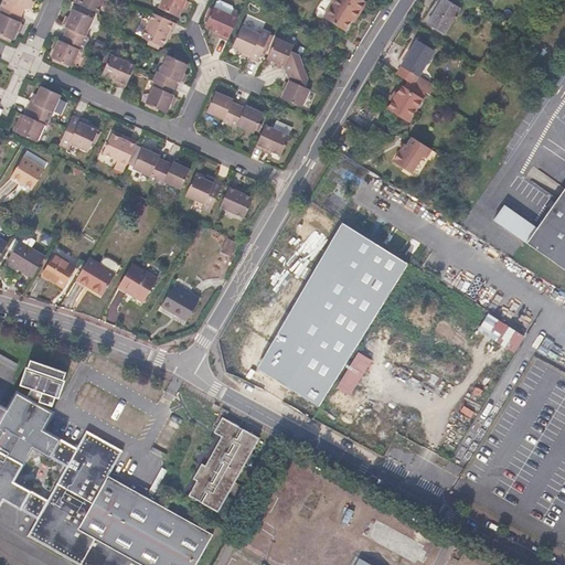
[(35,2),(32,1),(32,0),(2,0),(1,6),(22,16),(25,9),(28,10),(29,9),(31,10),(35,2)]
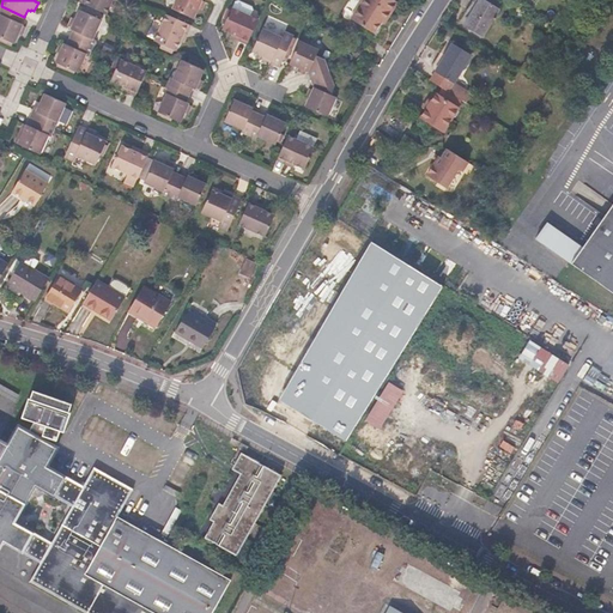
[(108,14),(114,0),(83,0),(82,2),(108,14)]
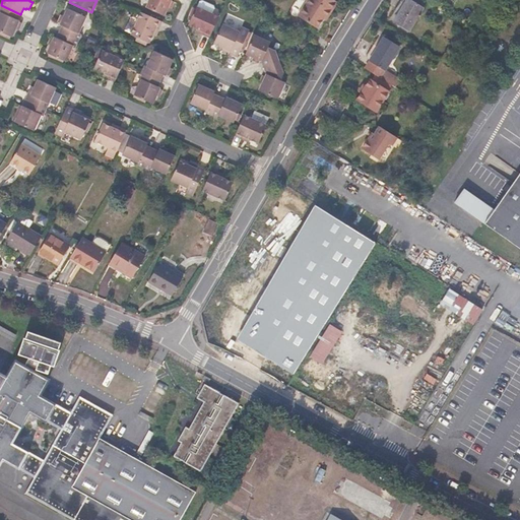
[(172,0),(148,0),(146,7),(166,16),(173,0),(172,0)]
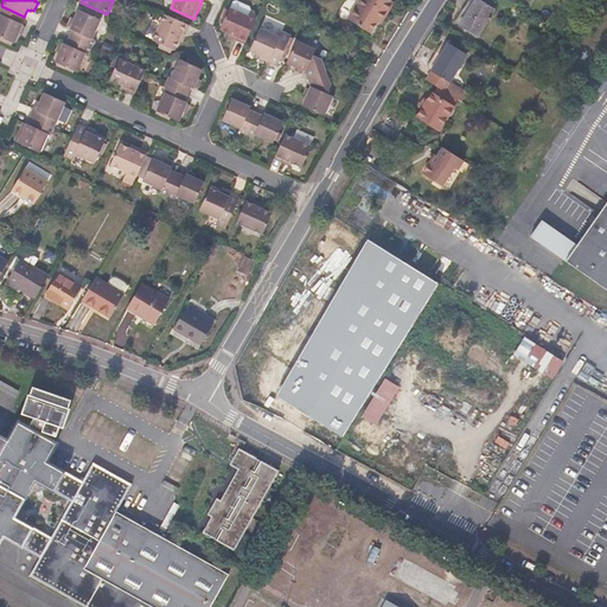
[(250,11),(250,6),(236,0),(232,2),(230,7),(248,16),(250,11)]
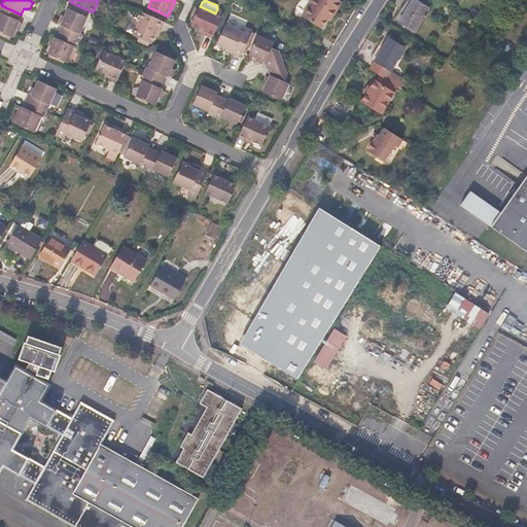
[(328,20),(335,10),(337,11),(343,2),(340,0),(312,0),(302,15),(323,29),(328,20)]
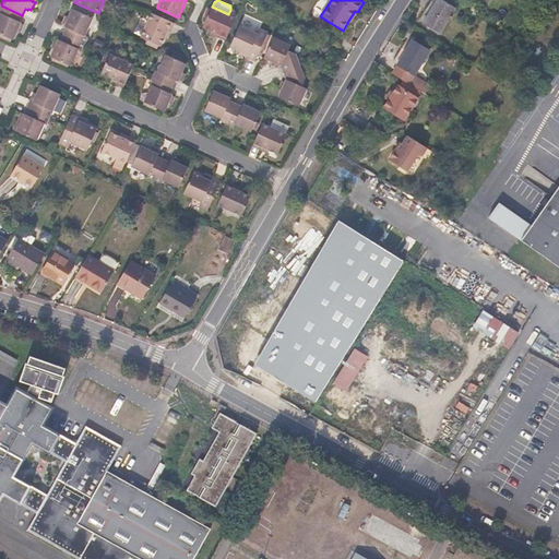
[(440,34),(455,9),(454,8),(459,0),(458,0),(437,0),(430,11),(426,9),(423,13),(427,15),(423,22),(440,34)]
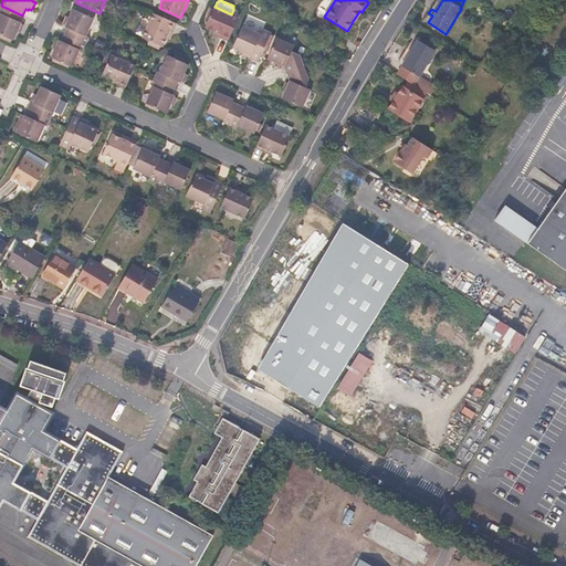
[(436,11),(442,0),(436,0),(431,9),(436,11)]
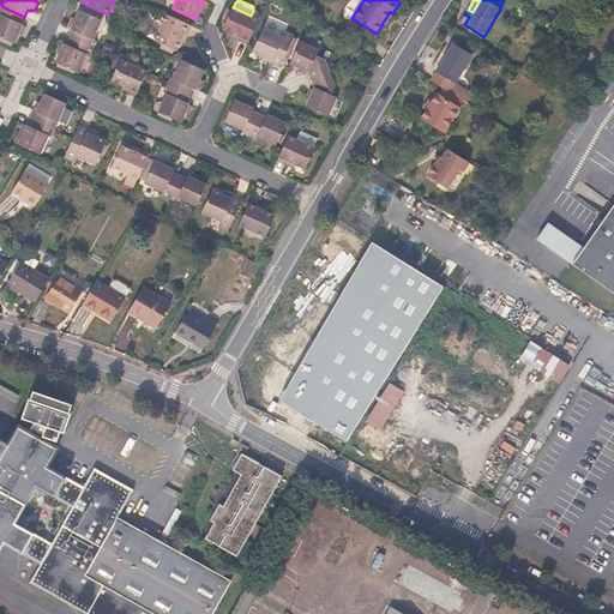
[(24,17),(1,6),(0,7),(0,36),(16,44),(19,35),(23,36),(28,28),(23,25),(24,25),(22,23),(24,17)]
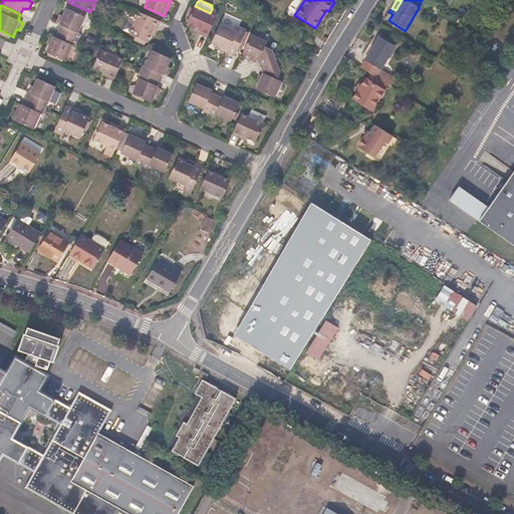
[(207,38),(217,16),(195,6),(194,8),(191,7),(187,16),(190,18),(186,25),(194,28),(193,31),(207,38)]
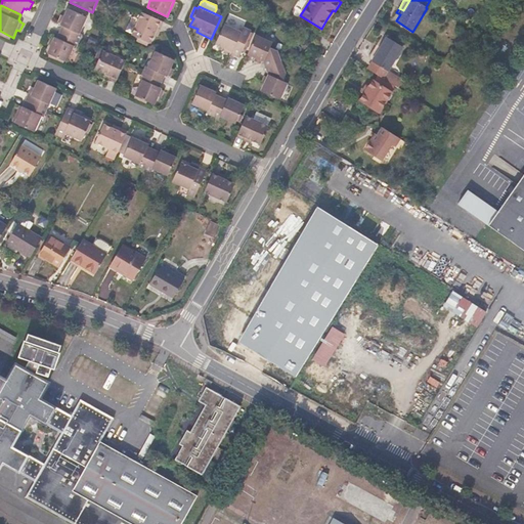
[(81,33),(88,17),(68,8),(64,16),(61,14),(57,23),(60,24),(60,25),(62,26),(59,32),(80,41),(83,35),(81,33)]
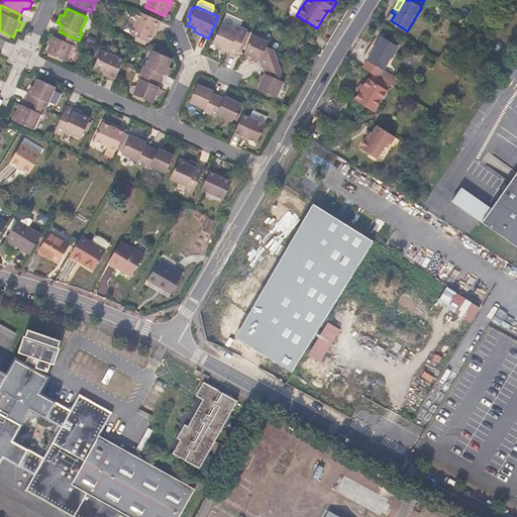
[(437,19),(441,13),(437,10),(433,16),(437,19)]
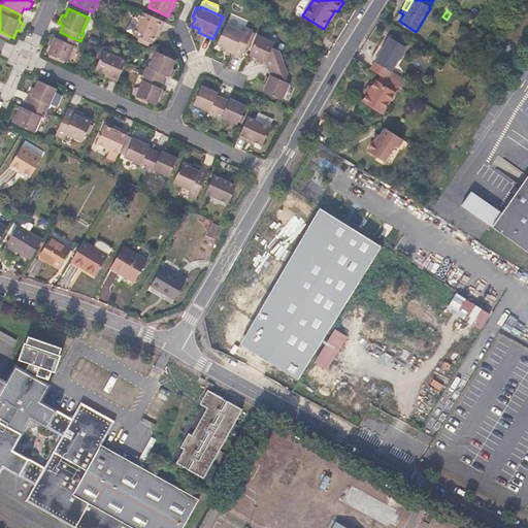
[(153,44),(163,22),(143,12),(133,35),(139,38),(137,41),(149,46),(150,43),(153,44)]
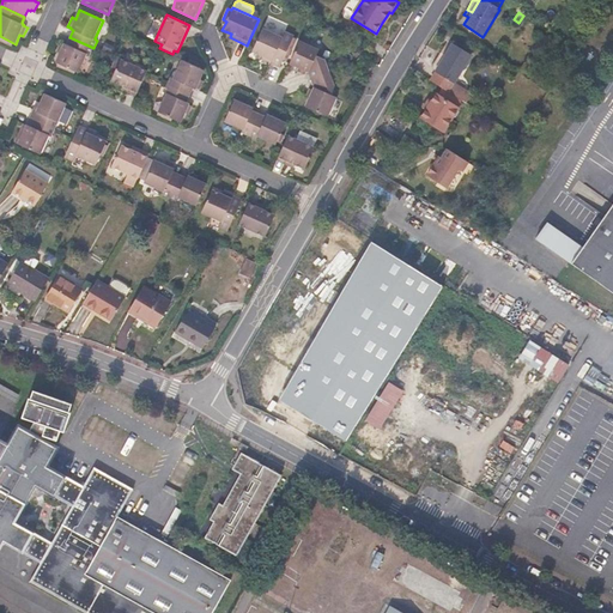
[(280,68),(295,35),(285,31),(283,37),(263,28),(252,53),(262,56),(261,59),(280,68)]
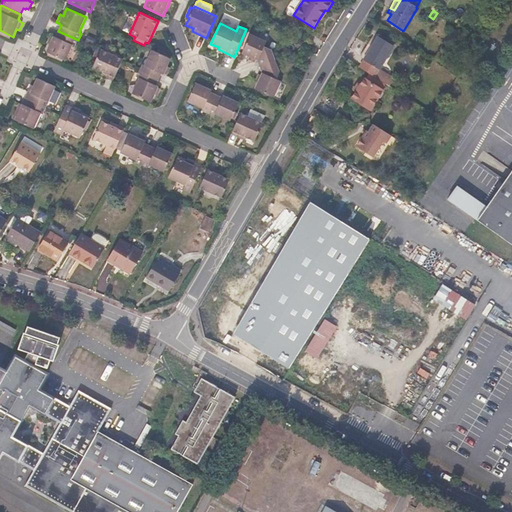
[(75,47),(78,40),(58,31),(56,37),(54,36),(53,37),(50,35),(47,43),(50,44),(46,52),(66,61),(73,45),(75,47)]
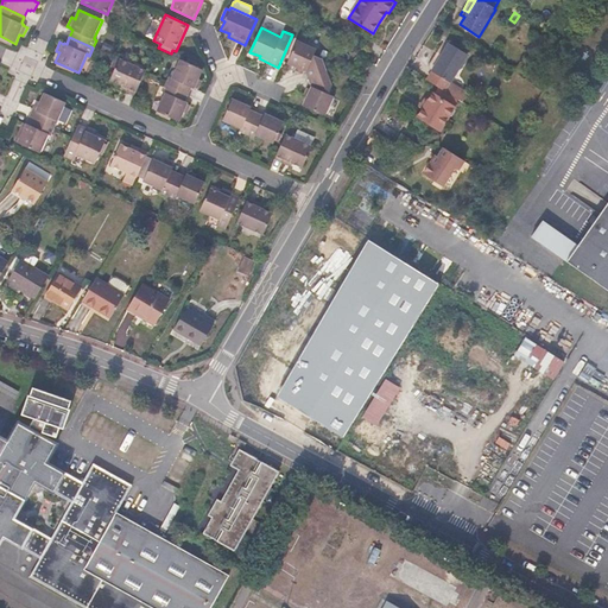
[(451,82),(468,55),(444,39),(437,51),(442,54),(431,70),(432,70),(428,80),(441,88),(445,92),(449,86),(451,82)]
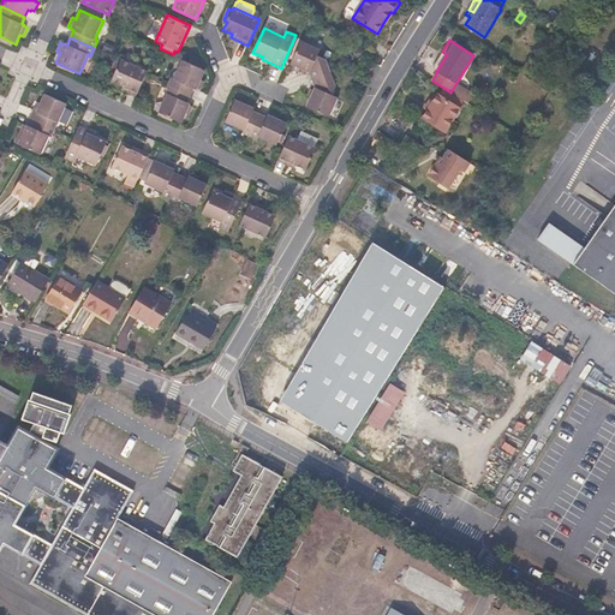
[(332,73),(327,59),(317,55),(321,49),(302,41),(291,64),(299,69),(298,71),(306,75),(308,72),(309,72),(312,81),(332,73)]
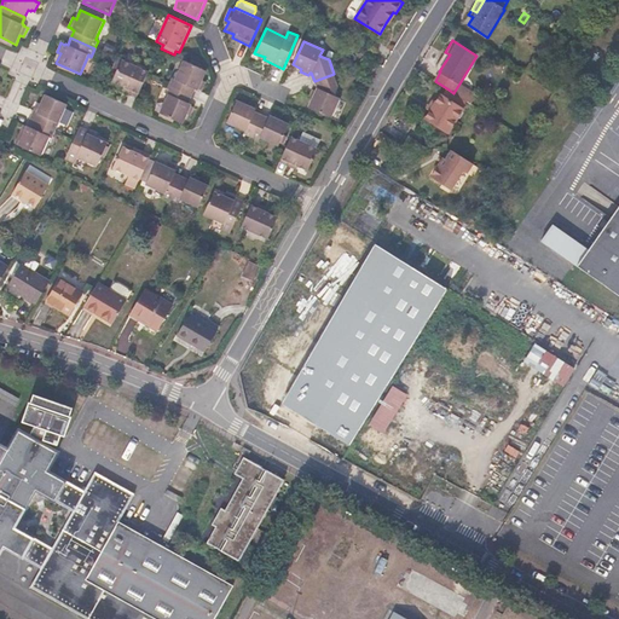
[(439,71),(450,55),(445,52),(434,68),(439,71)]
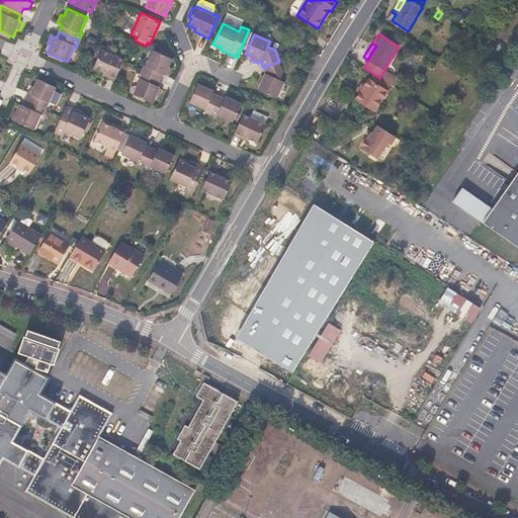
[(301,58),(308,49),(305,47),(298,56),(301,58)]
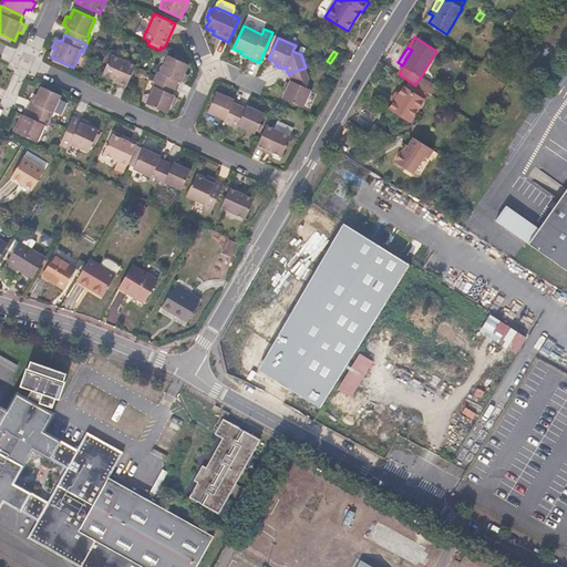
[(126,90),(136,65),(112,54),(111,57),(106,54),(102,65),(105,68),(102,75),(112,80),(111,82),(126,90)]
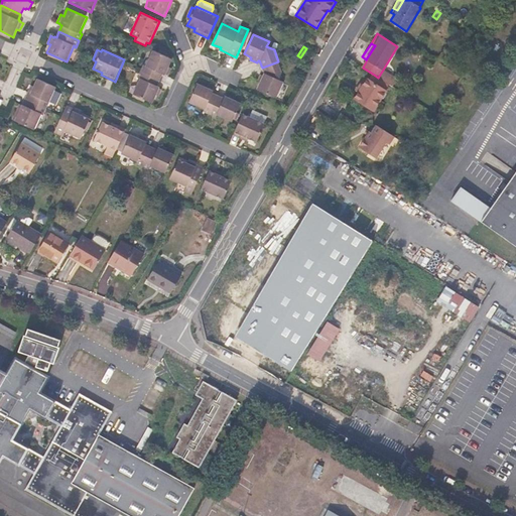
[(165,76),(172,59),(153,50),(146,66),(143,65),(140,72),(160,81),(163,75),(165,76)]
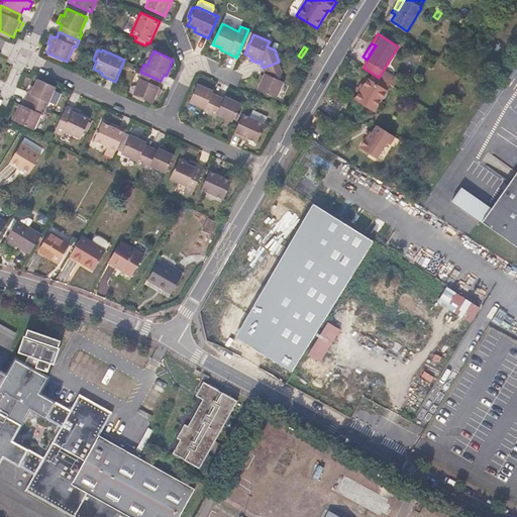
[(310,64),(315,56),(309,52),(303,60),(310,64)]
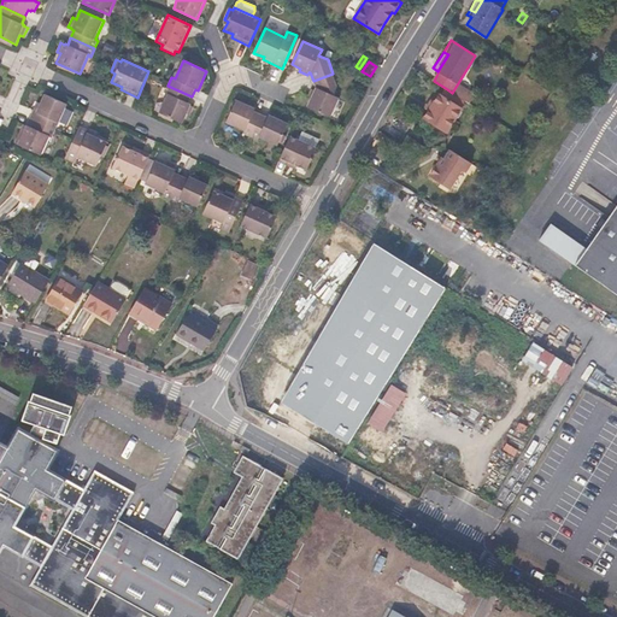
[(334,95),(338,87),(333,74),(313,81),(316,88),(315,90),(311,89),(307,95),(311,98),(307,107),(330,117),(340,98),(334,95)]
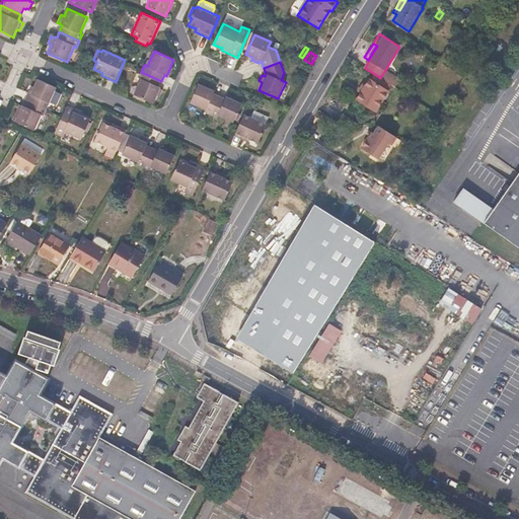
[(400,79),(385,70),(383,73),(380,78),(390,83),(395,87),(400,79)]
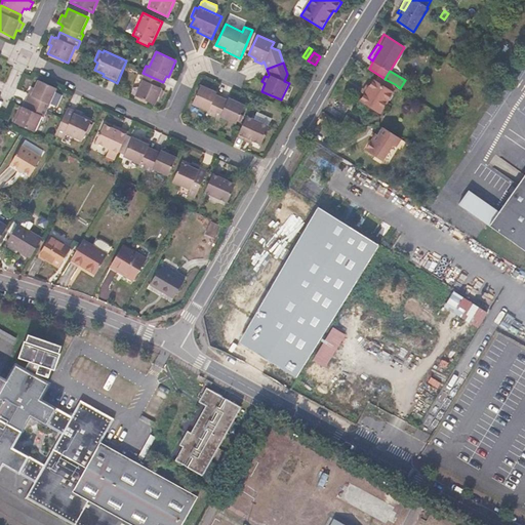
[(155,106),(163,89),(160,87),(163,82),(143,73),(139,79),(143,80),(135,96),(155,106)]
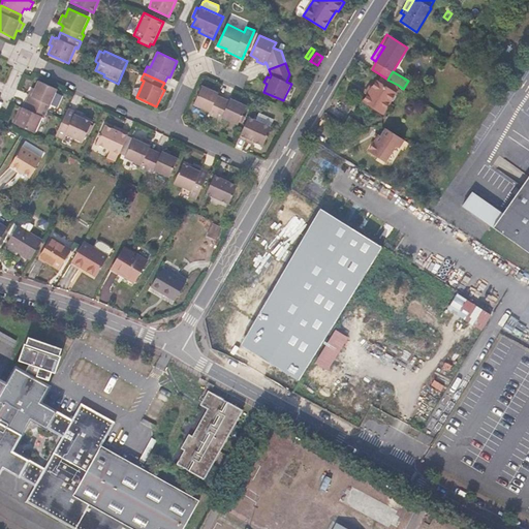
[(383,114),(396,93),(394,92),(398,85),(387,80),(383,76),(380,83),(376,81),(372,88),(368,94),(363,100),(383,114)]
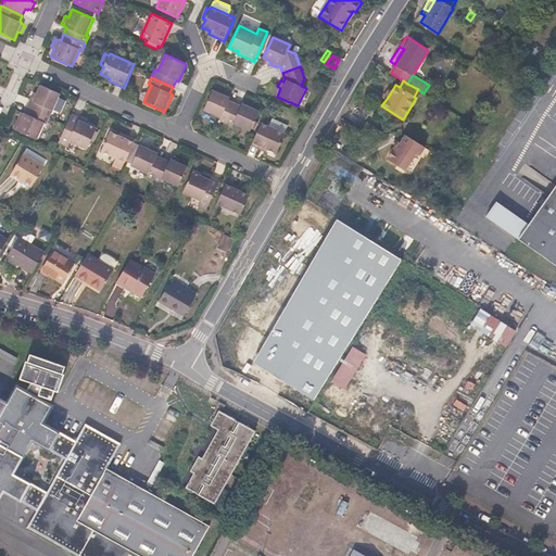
[(50,117),(61,93),(40,85),(36,93),(34,92),(27,106),(50,117)]
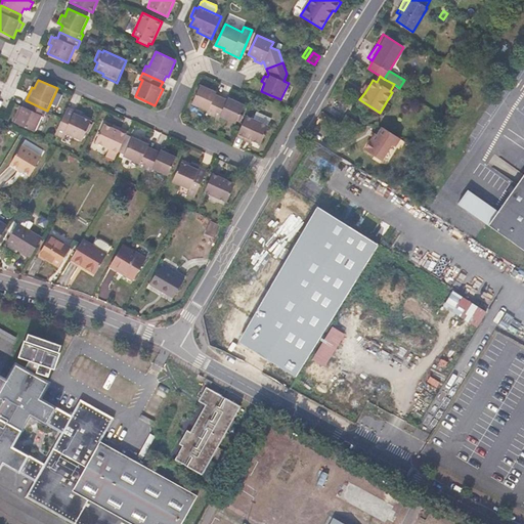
[(213,116),(222,97),(216,94),(217,92),(201,84),(192,103),(208,111),(206,114),(213,116)]
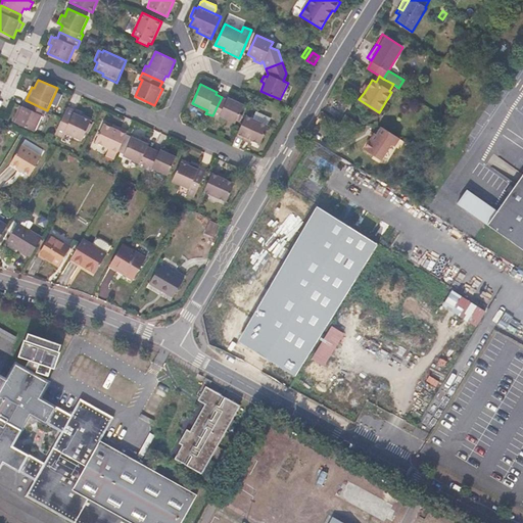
[(235,124),(244,104),(228,97),(227,99),(222,97),(212,115),(219,119),(220,116),(235,124)]
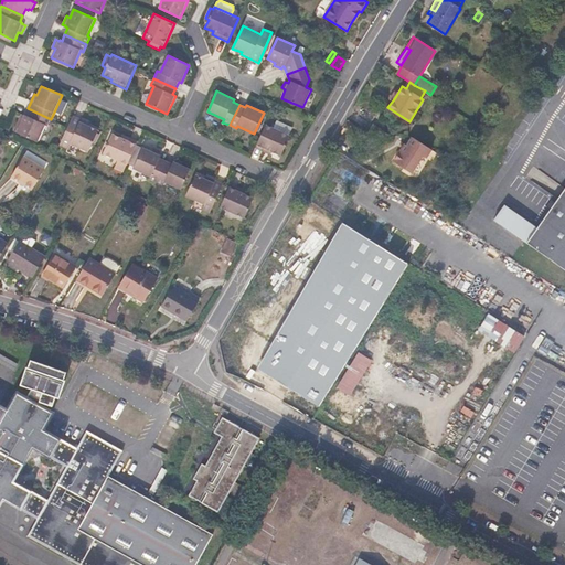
[(28,108),(17,132),(38,142),(45,125),(49,126),(51,119),(28,108)]
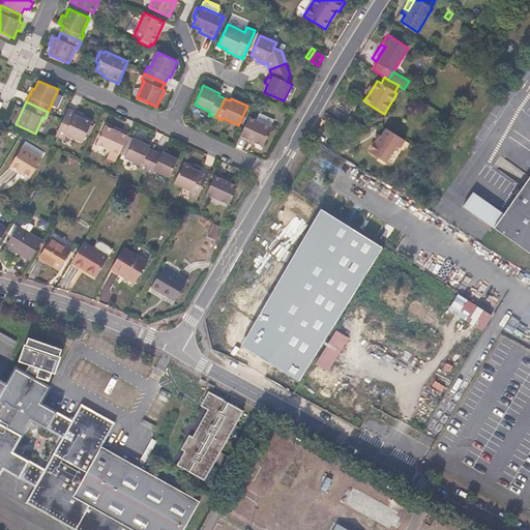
[(83,143),(92,122),(84,118),(85,116),(68,108),(56,136),(64,140),(66,135),(83,143)]
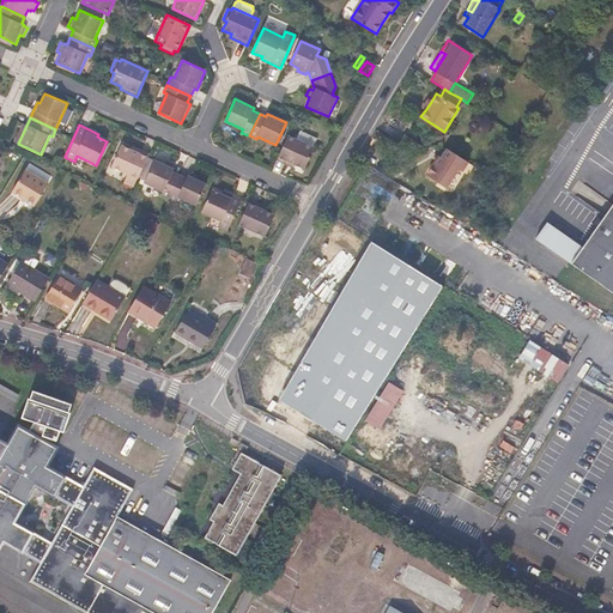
[(304,170),(315,147),(314,146),(317,139),(299,131),(297,139),(289,134),(277,161),(293,169),(296,165),(304,170)]
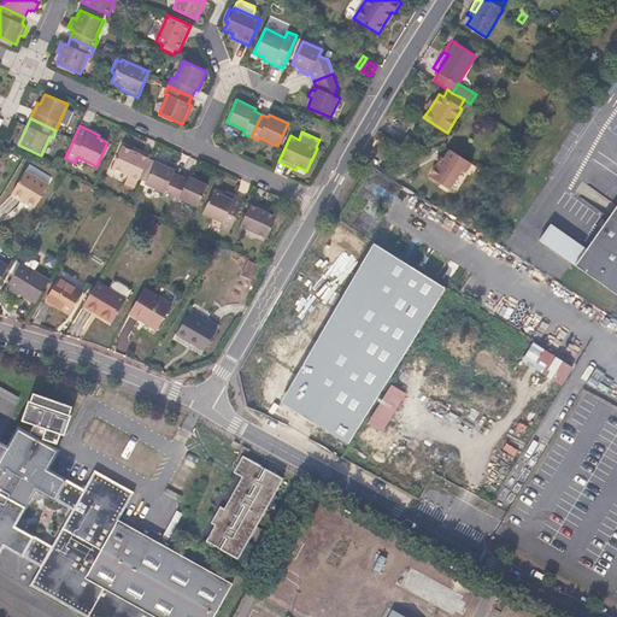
[(407,136),(401,146),(418,158),(425,148),(407,136)]
